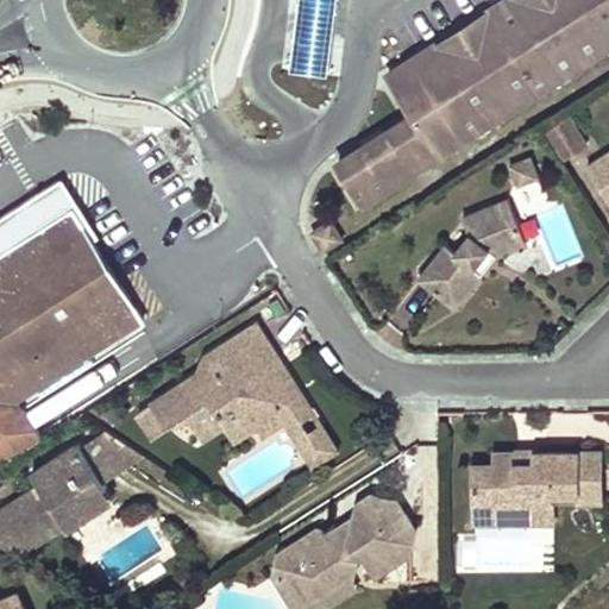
[(336,0),(296,0),(292,57),(331,62),(336,0)]
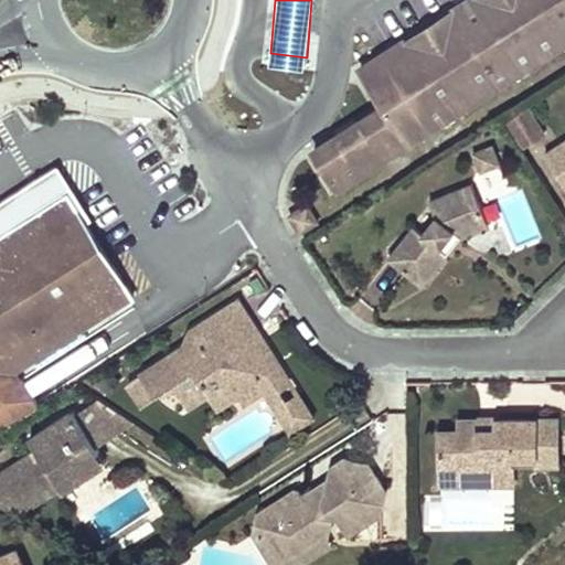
[(381,107),(312,152),(337,189),(564,41),(564,0),(470,0),(360,72),(381,107)]
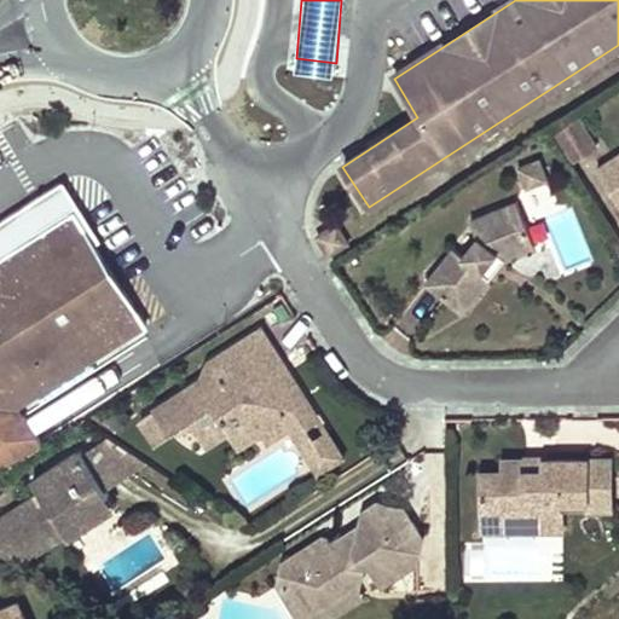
[(562,109),(539,123),(559,155),(582,139),(562,109)]
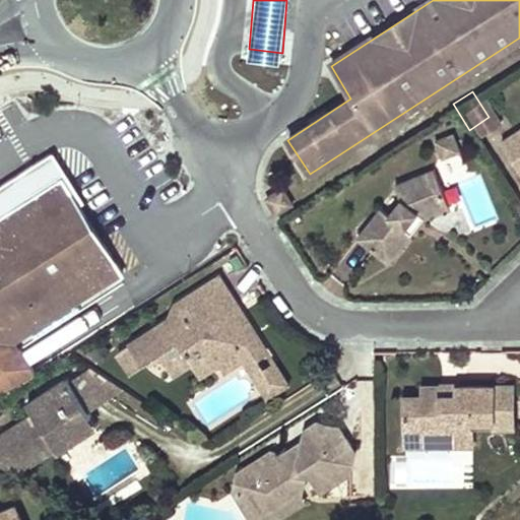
[(519,125),(500,138),(519,170),(519,125)]
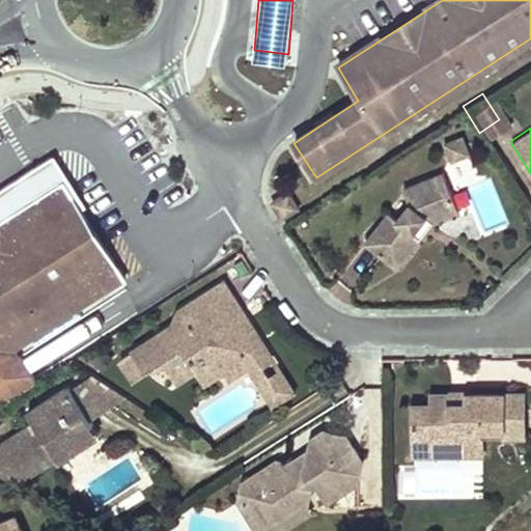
[(459,135),(441,142),(449,162),(468,154),(459,135)]
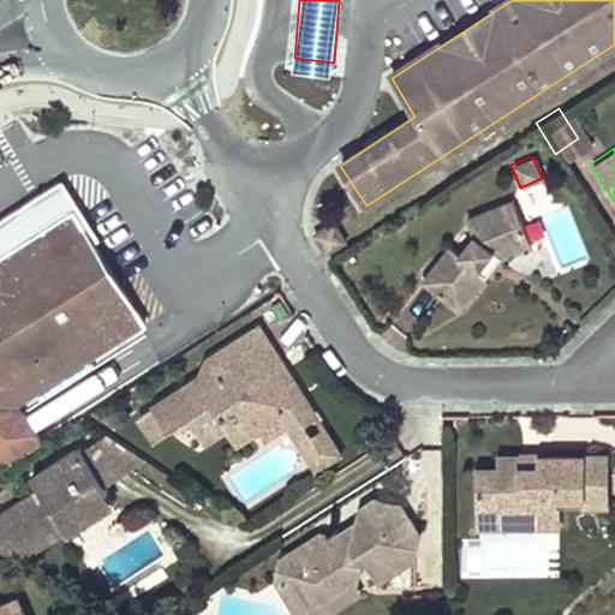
[(519,191),(532,215),(554,203),(541,179),(519,191)]
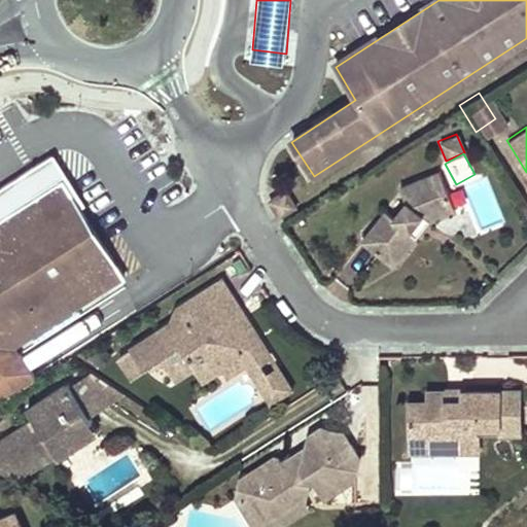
[(0,223),(39,200),(35,194),(42,188),(59,178),(77,207),(83,202),(54,154),(31,170),(0,188),(0,223)]
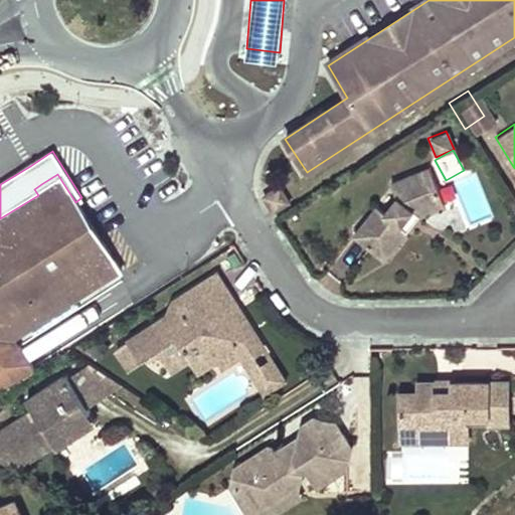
[(378,200),(352,231),(382,256),(405,227),(400,223),(413,208),(418,212),(443,202),(427,164),(391,179),(395,192),(384,205),(378,200)]
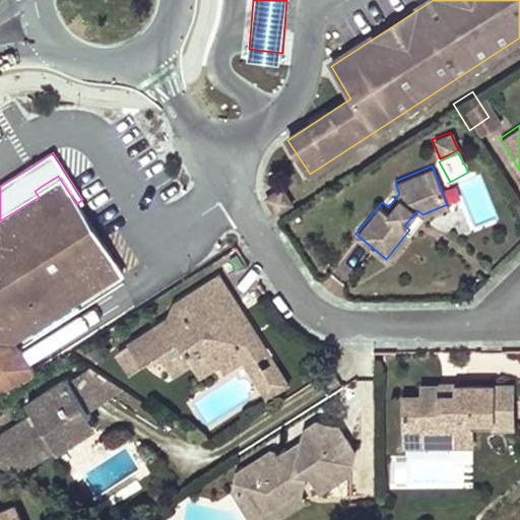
[(0,394),(34,374),(13,341),(121,274),(76,204),(58,176),(42,186),(35,191),(39,197),(0,220),(0,394)]
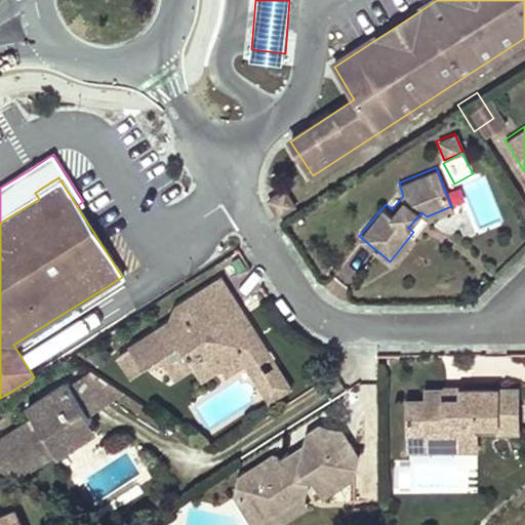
[(421,212),(408,228),(413,232),(427,216),(421,212)]
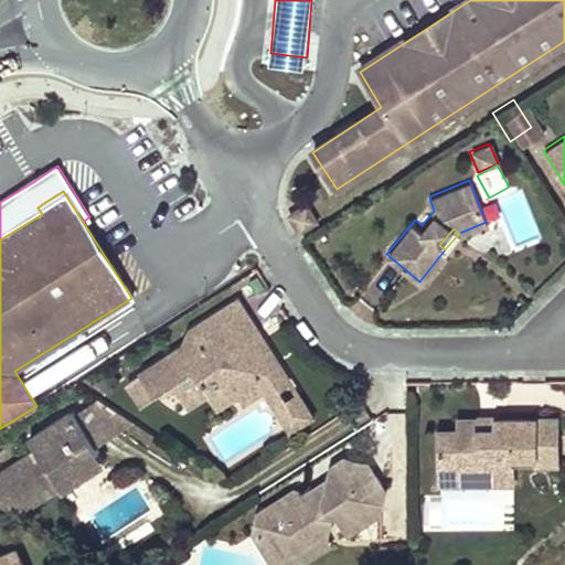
[(196,339),(140,373),(155,396),(176,383),(188,404),(210,390),(213,397),(231,385),(235,393),(257,379),(255,375),(276,361),(265,343),(257,349),(247,334),(255,329),(236,299),(190,329),(196,339)]
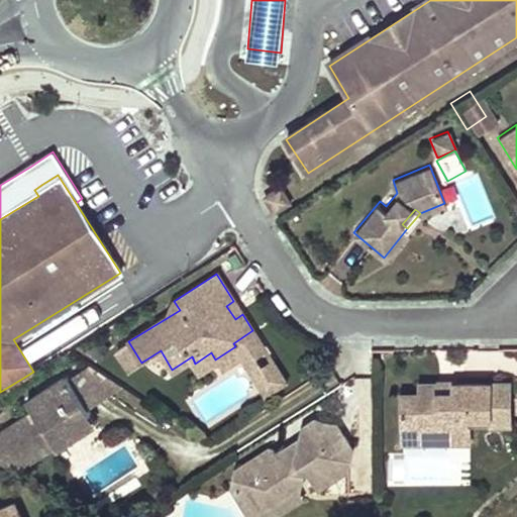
[(233,301),(226,306),(235,319),(242,314),(233,301)]
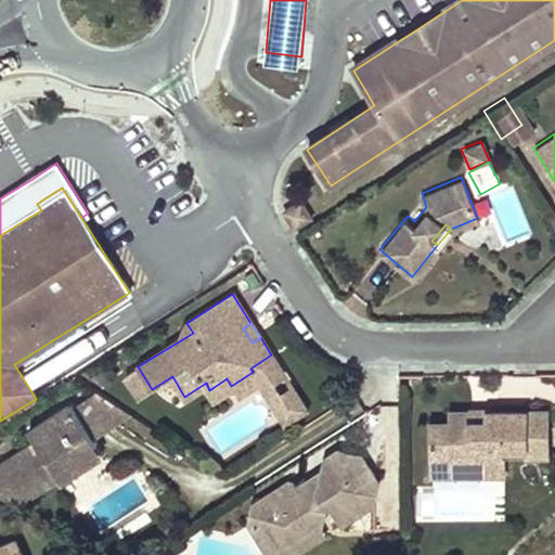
[(253,372),(231,386),(237,395),(255,384),(280,422),(292,414),(278,394),(291,386),(271,355),(250,369),(253,372)]
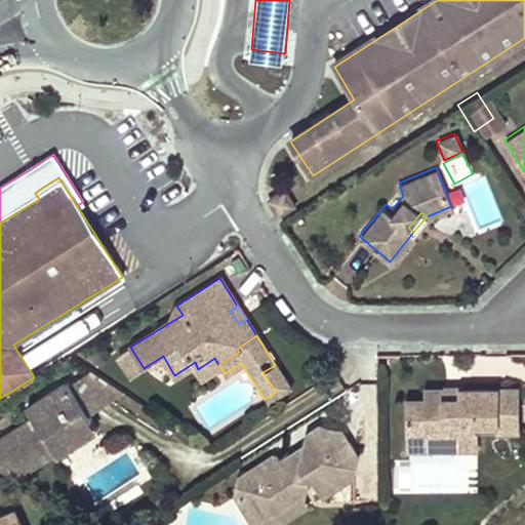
[(130,347),(117,356),(129,377),(144,368),(130,347)]
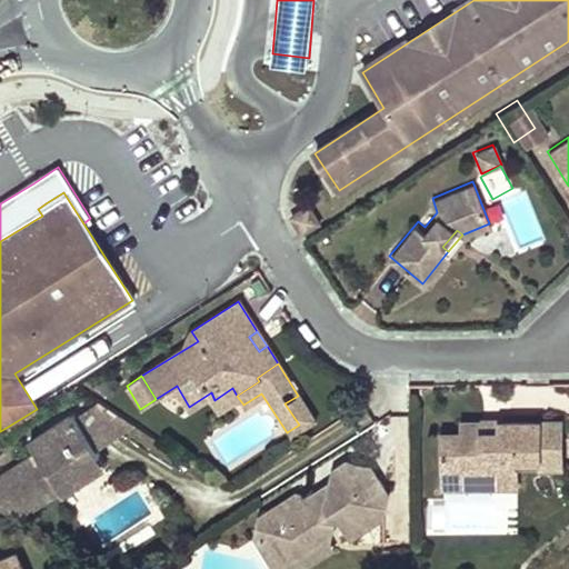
[(232,388),(215,400),(220,408),(237,396),(232,388)]
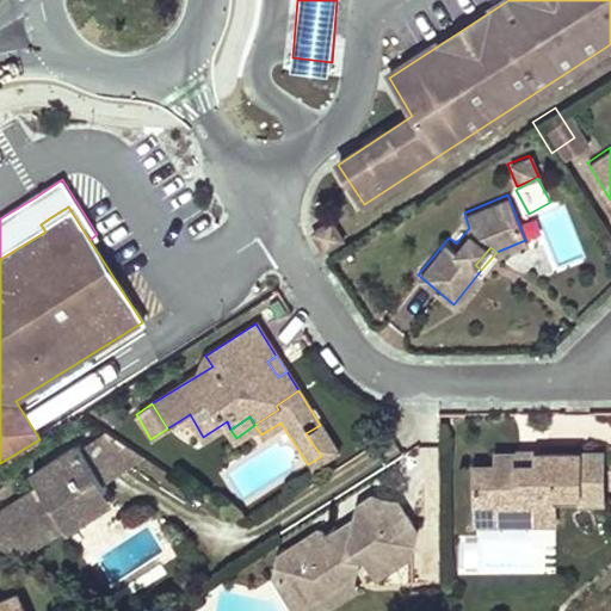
[(320,425),(306,433),(321,456),(334,448),(320,425)]
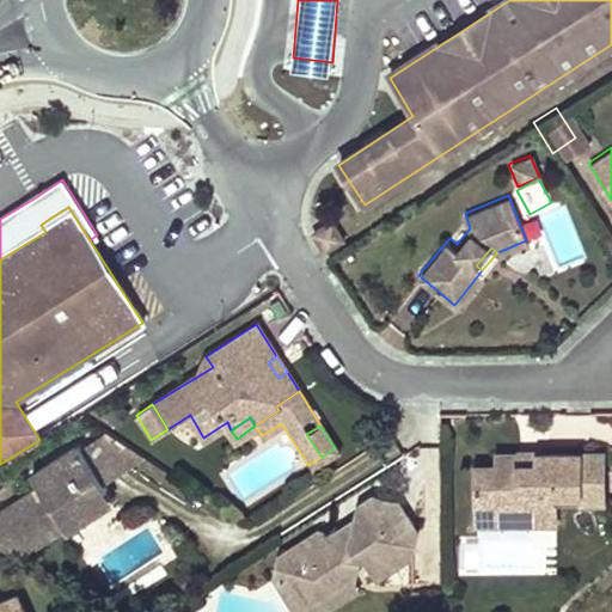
[(75,454),(98,488),(141,458),(104,434),(75,454)]
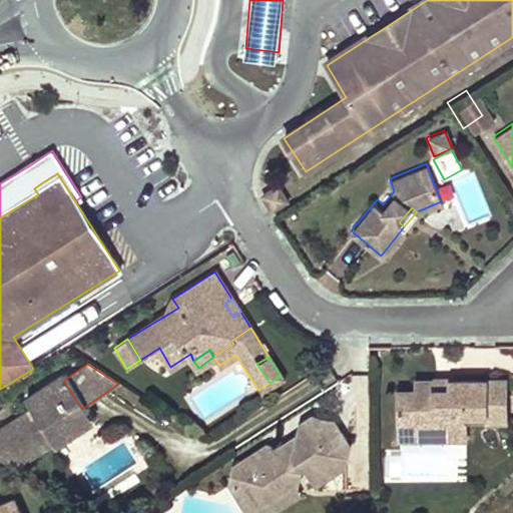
[(59,376),(22,401),(29,412),(2,431),(24,464),(52,445),(48,440),(86,415),(82,409),(63,381),(59,376)]
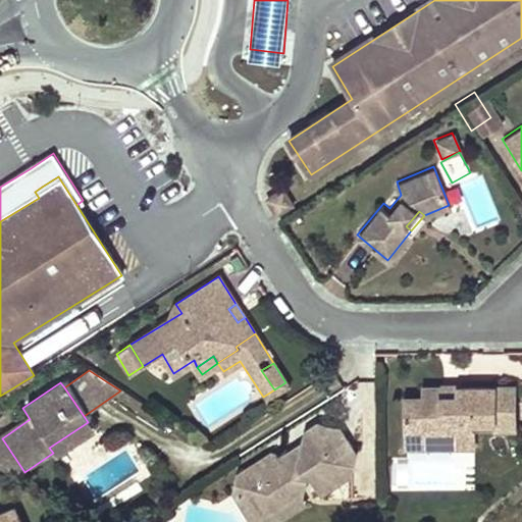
[(461,383),(446,383),(446,387),(446,397),(461,397),(461,386),(461,383)]
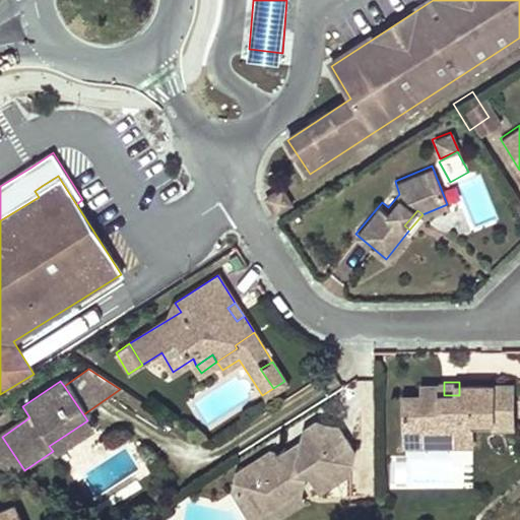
[(444,386),(424,386),(424,396),(406,397),(407,431),(430,430),(430,436),(452,435),(452,439),(475,438),(475,428),(515,426),(513,384),(459,385),(459,395),(444,395),(444,386)]
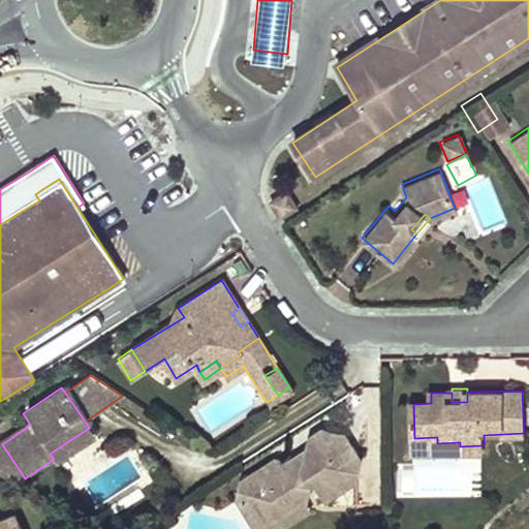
[(322,427),(316,431),(309,435),(306,448),(311,440),(322,433),(329,433),(334,437),(342,433),(327,428),(322,427)]
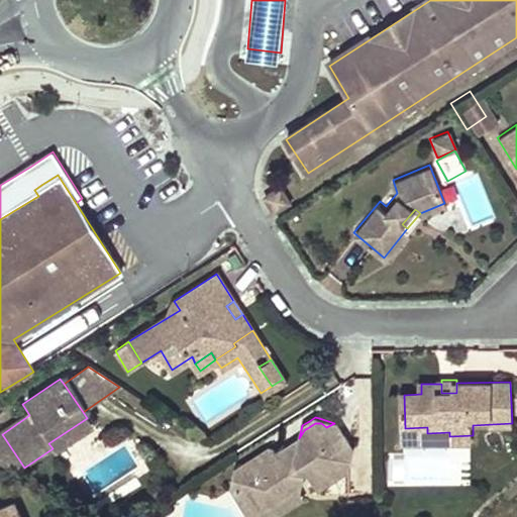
[(55,452),(93,427),(87,418),(48,443),(53,448),(55,452)]
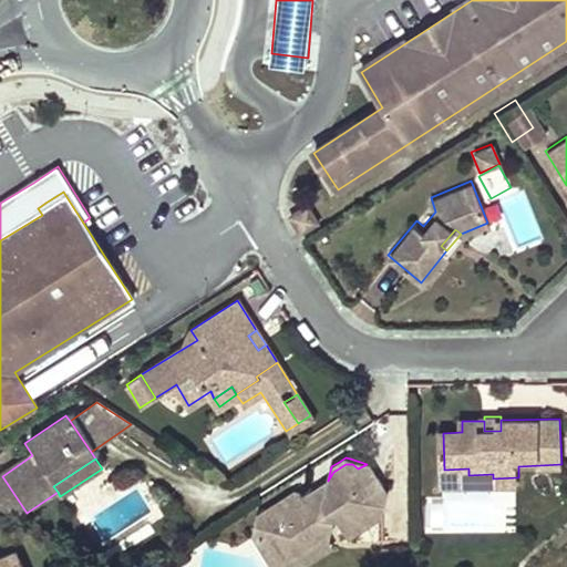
[(289,493),(255,515),(250,537),(267,542),(277,557),(295,560),(326,540),(331,517),(338,518),(350,536),(382,514),(380,512),(375,505),(372,501),(377,497),(385,493),(367,464),(358,468),(352,464),(346,464),(333,472),(328,481),(326,495),(317,500),(302,496),(289,493)]
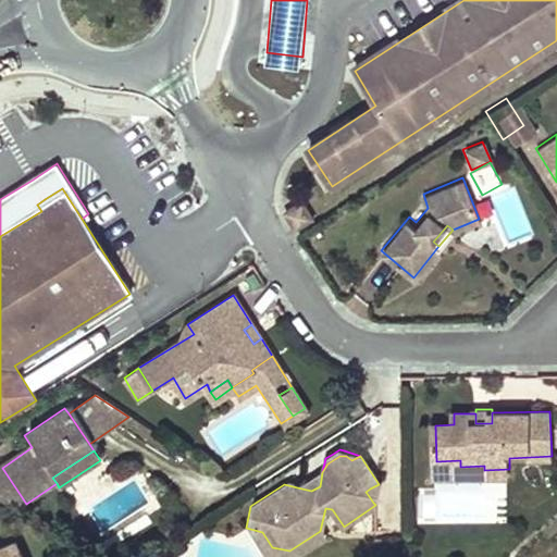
[(486,475),(509,474),(509,469),(484,470),(484,466),(460,467),(460,460),(436,461),(436,477),(460,475),(486,475)]
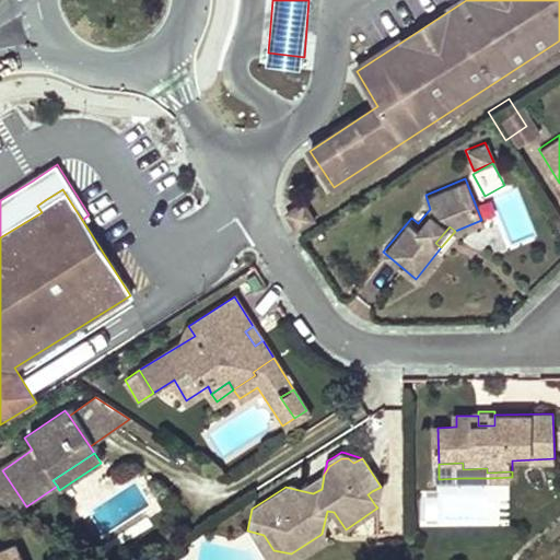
[(0,470),(0,492),(23,509),(26,506),(2,470),(0,470)]
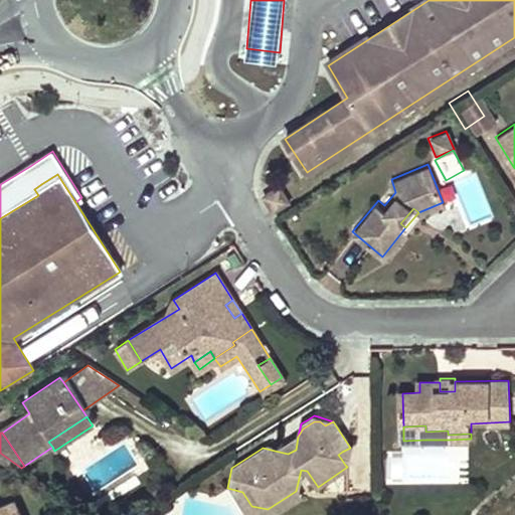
[(298,437),(275,451),(288,454),(296,450),(298,437)]
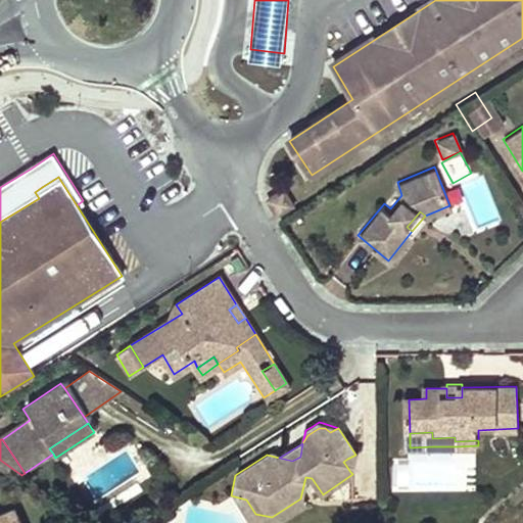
[(352,474),(355,455),(347,459),(343,462),(346,466),(350,472),(352,474)]
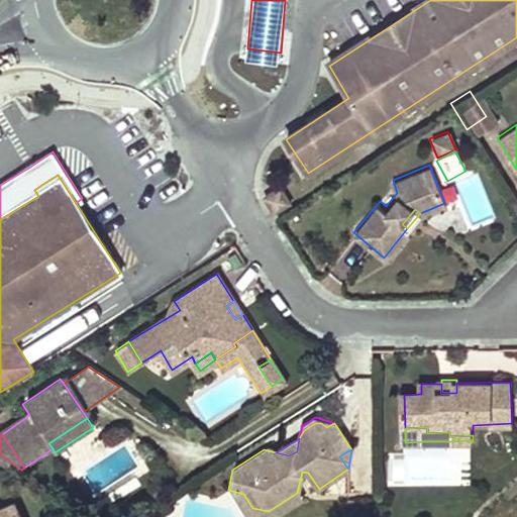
[(276,516),(302,500),(297,493),(269,511),(252,508),(243,494),(228,490),(245,516),(276,516)]
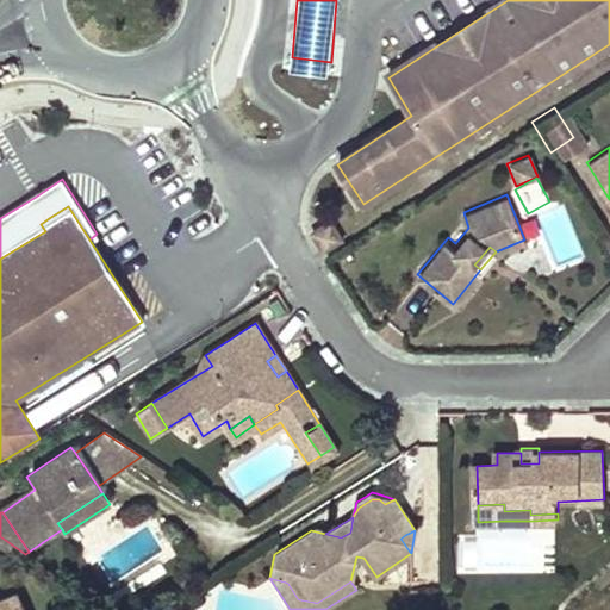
[(0,609),(19,609),(13,596),(0,601),(0,609)]
